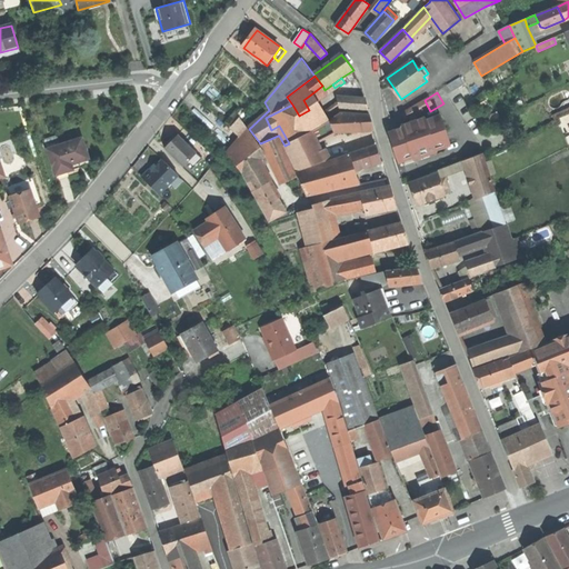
[(326,113),(312,93),(303,100),(309,110),(299,116),(306,126),(326,113)]
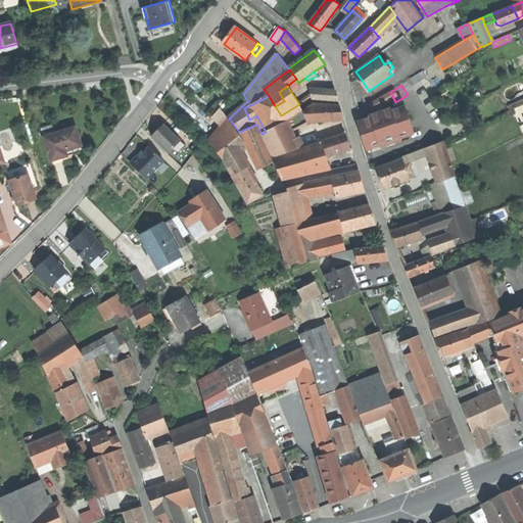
[(336,91),(311,93),(312,99),(339,99),(336,91)]
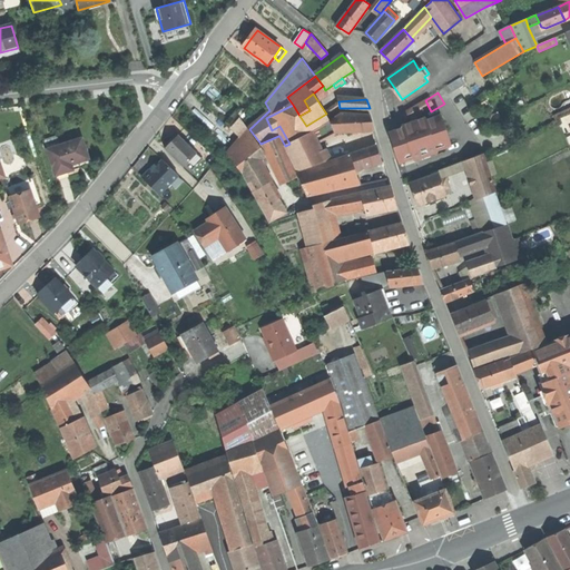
[(401,120),(404,127),(431,111),(425,100),(397,116),(401,120)]
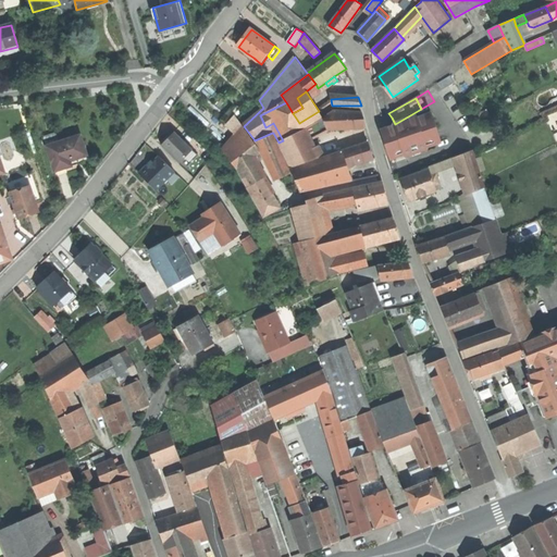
[(293,113),(286,102),(267,112),(273,123),(283,140),(304,130),(299,123),(293,113)]
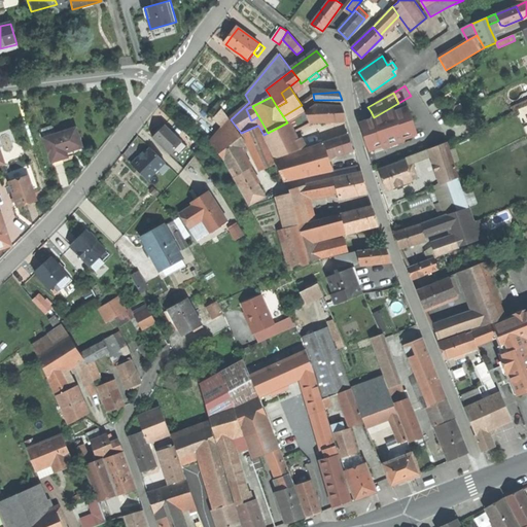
[(431,98),(411,110),(415,123),(416,128),(420,140),(424,149),(431,147),(448,142),(431,98)]
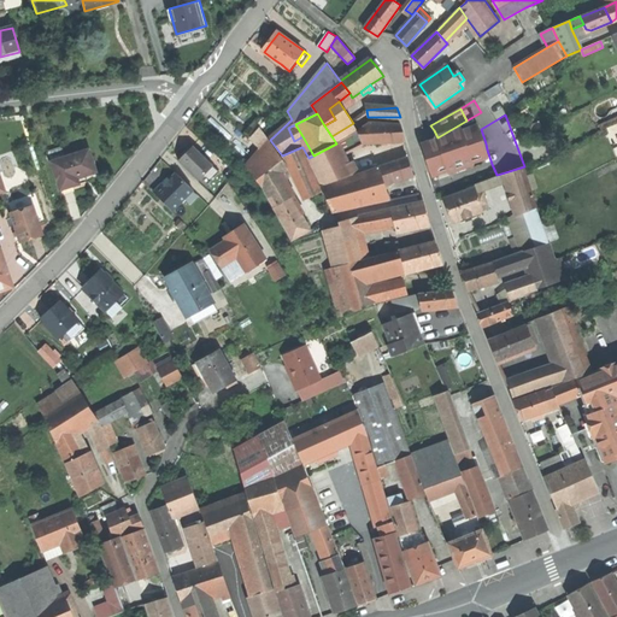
[(370,122),(358,130),(364,144),(406,141),(404,133),(401,124),(370,122)]
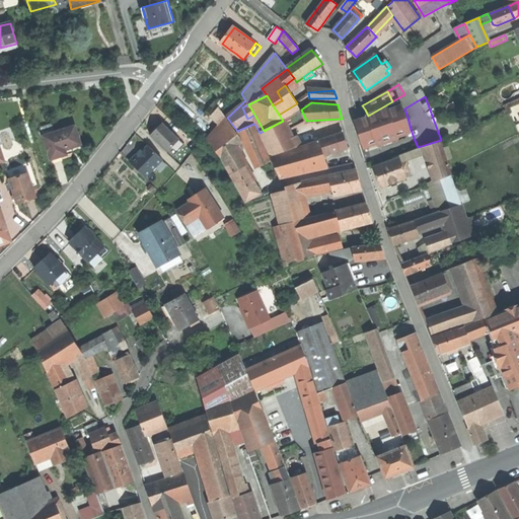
[(301,109),(297,103),(279,115),(283,121),(301,109)]
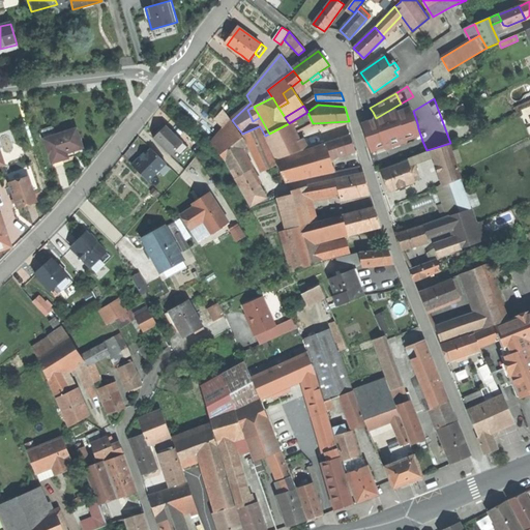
[(260,117),(254,107),(247,110),(253,121),(260,117)]
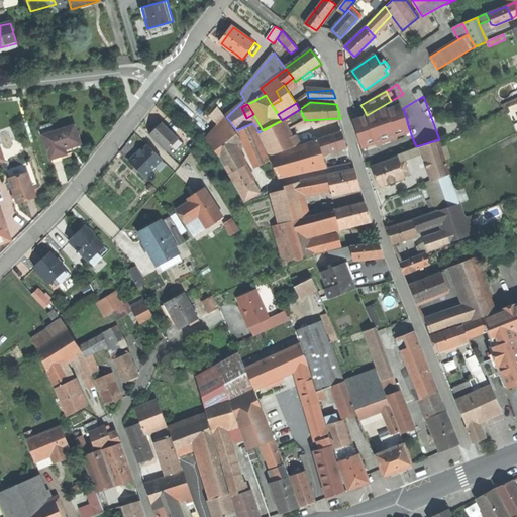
[(403,108),(388,116),(392,126),(407,120),(403,108)]
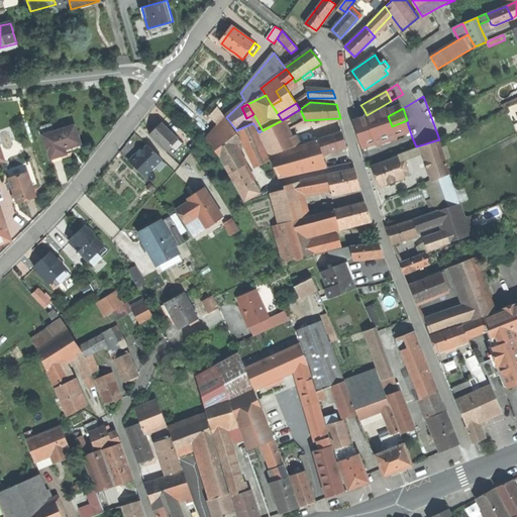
[(305,120),(300,109),(282,120),(287,129),(305,120)]
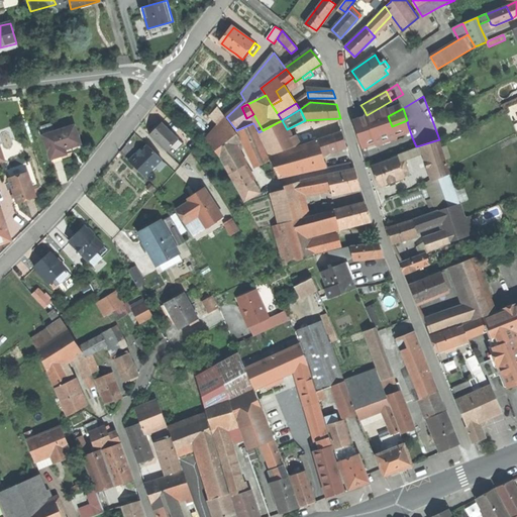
[(359,139),(363,146),(395,132),(392,126),(388,116),(356,130),(359,139)]
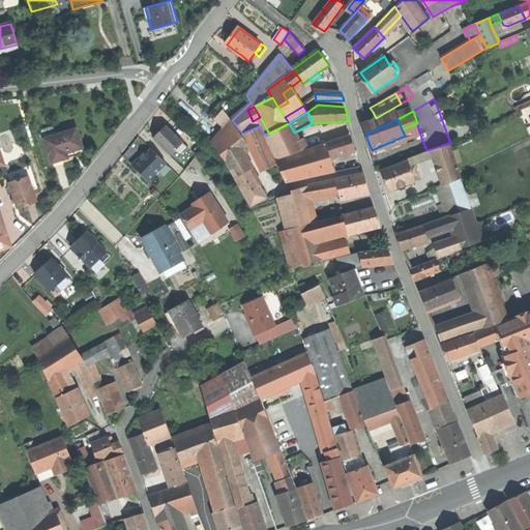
[(212,142),(214,145),(236,127),(233,123),(212,142)]
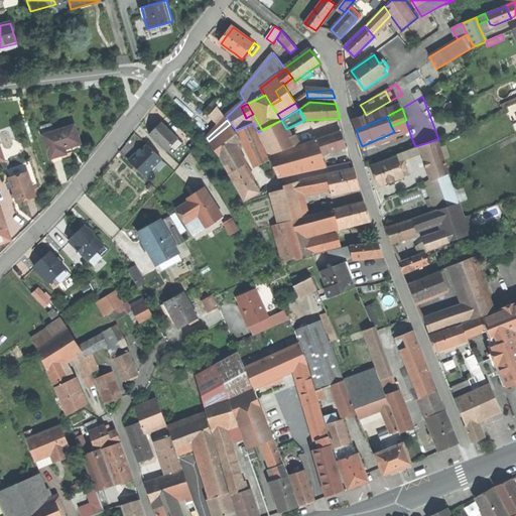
[(293,143),(286,129),(281,120),(262,130),(258,132),(268,154),(294,145),(293,143)]
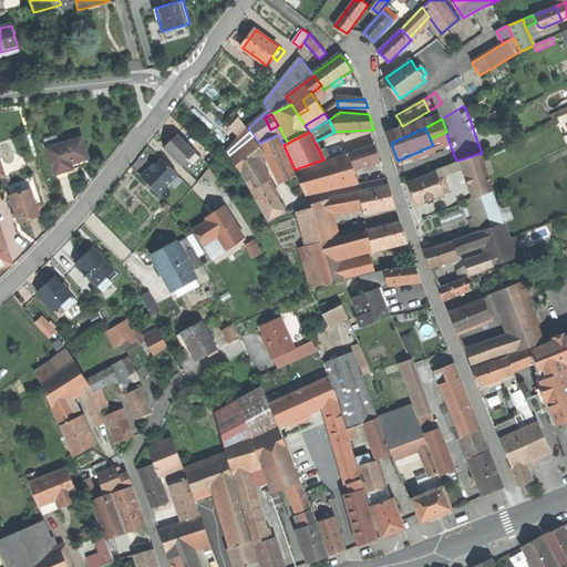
[(339,142),(334,132),(315,142),(322,157),(326,155),(327,160),(343,154),(341,148),(339,142)]
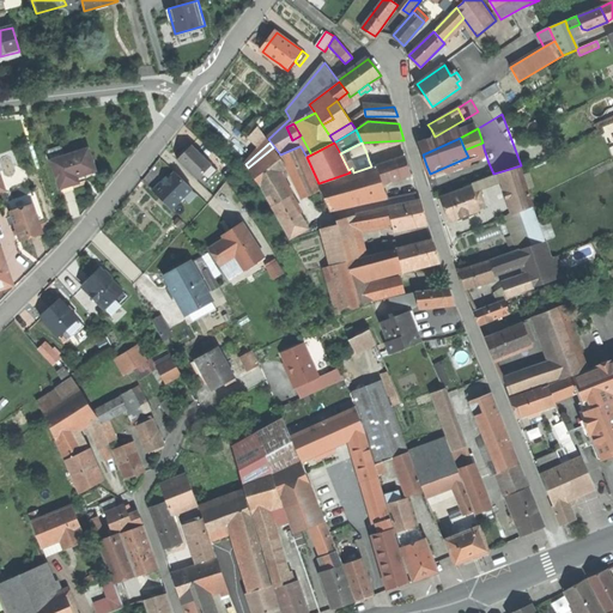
[(484,149),(483,143),(465,150),(468,157),(484,149)]
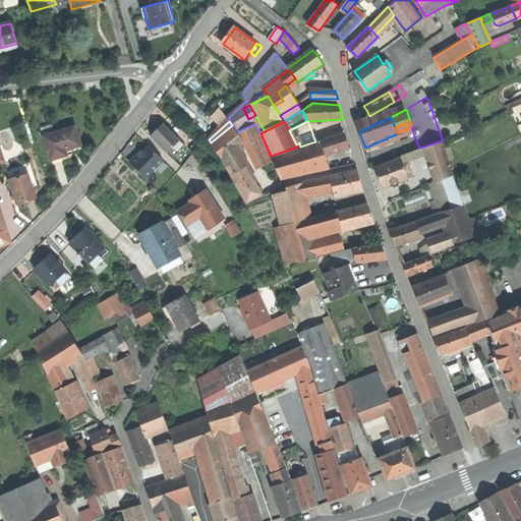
[(160,130),(153,137),(169,153),(174,148),(178,153),(186,145),(164,123),(159,129),(160,130)]
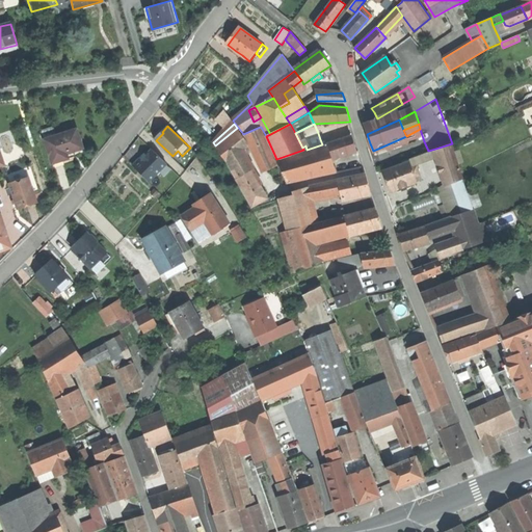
[(256,143),(261,153),(270,149),(260,127),(243,134),(242,135),(251,145),(256,143)]
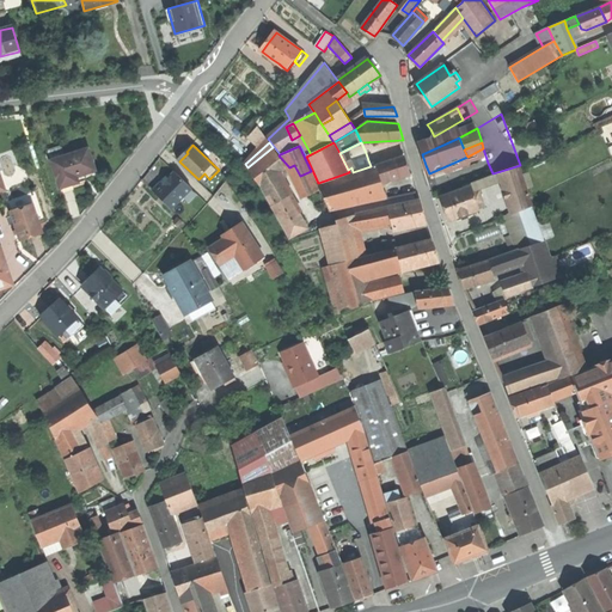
[(248,167),(263,188),(270,182),(279,176),(289,167),(279,155),(273,147),(248,167)]
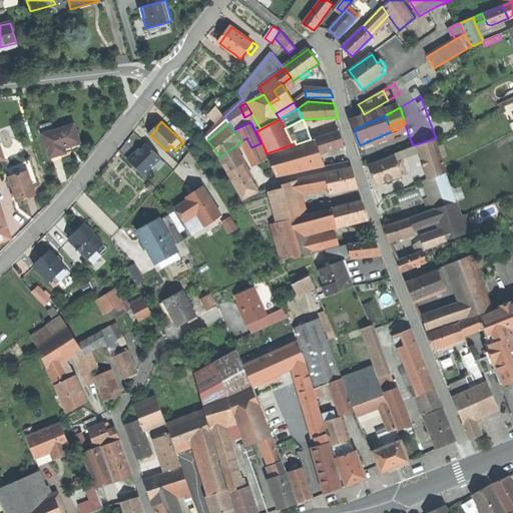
[(42,134),(49,158),(61,154),(59,150),(67,147),(79,144),(73,125),(42,134)]
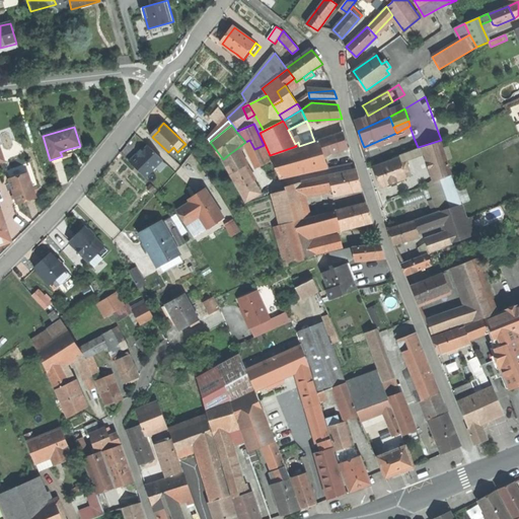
[(151,136),(152,137),(159,130),(158,129),(155,132),(151,136)]
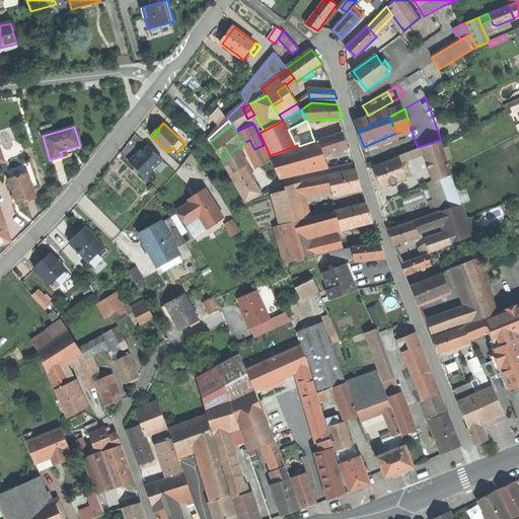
[(343,133),(319,140),(323,154),(348,147),(346,141),(343,133)]
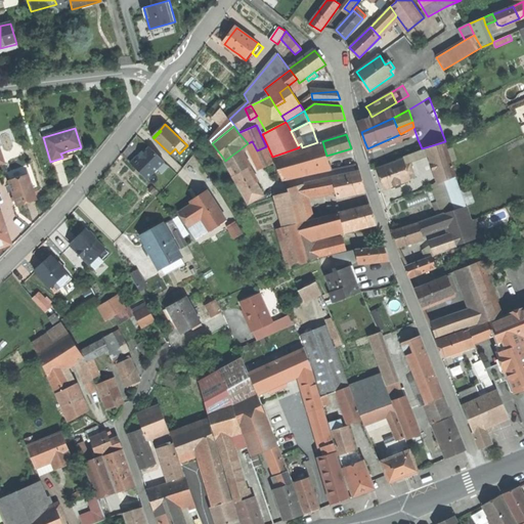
[(415,151),(422,148),(418,139),(392,153),(396,160),(416,153),(415,151)]
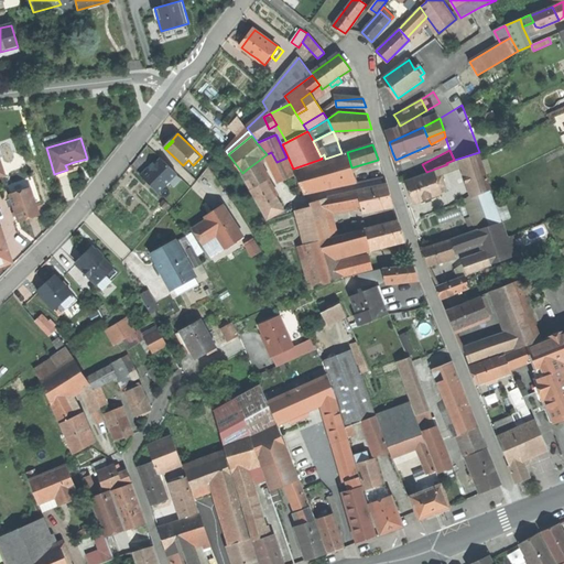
[(347,152),(296,170),(306,195),(356,184),(351,167),(347,152)]
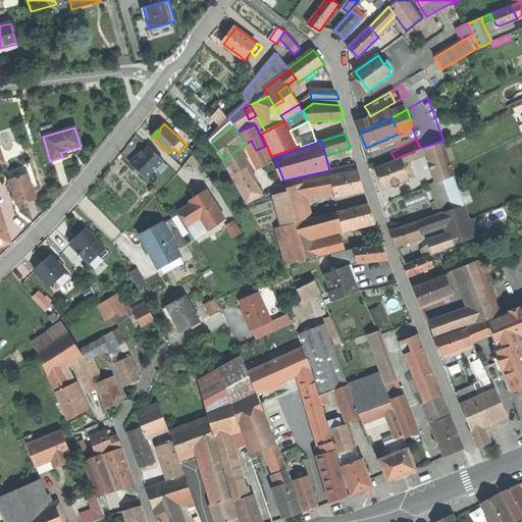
[(454,176),(444,141),(427,146),(438,181),(442,180),(454,176)]
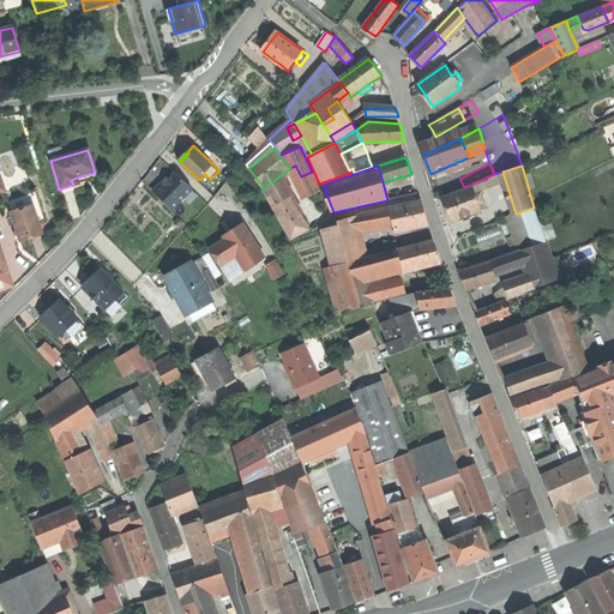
[(154,190),(174,209),(194,188),(176,172),(164,184),(162,181),(154,190)]
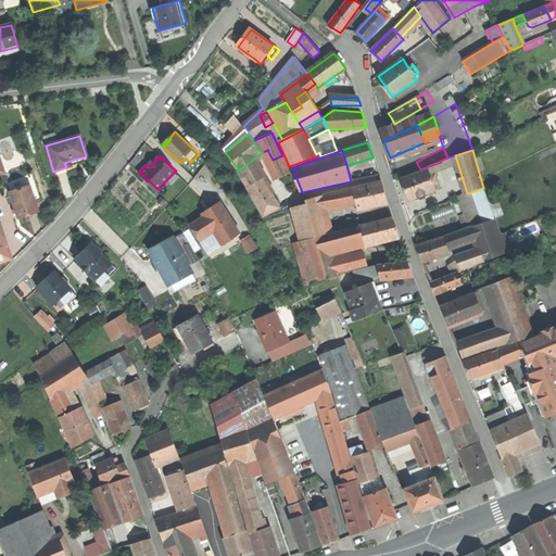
[(282,155),(273,160),(280,176),(290,172),(282,155)]
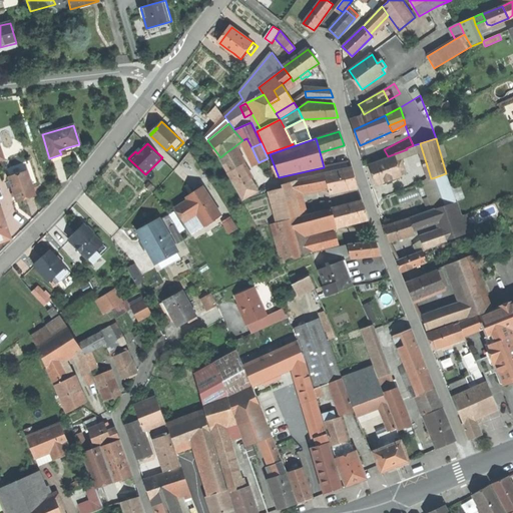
[(233,147),(226,152),(242,163),(233,147)]
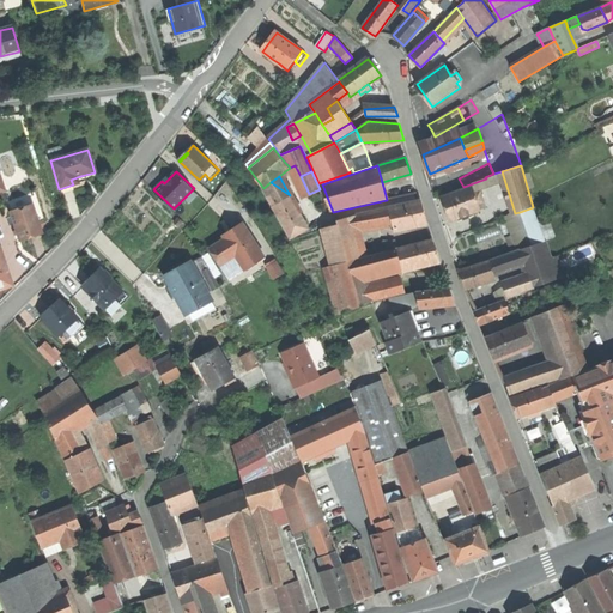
[(448,193),(463,187),(459,178),(444,186),(448,193)]
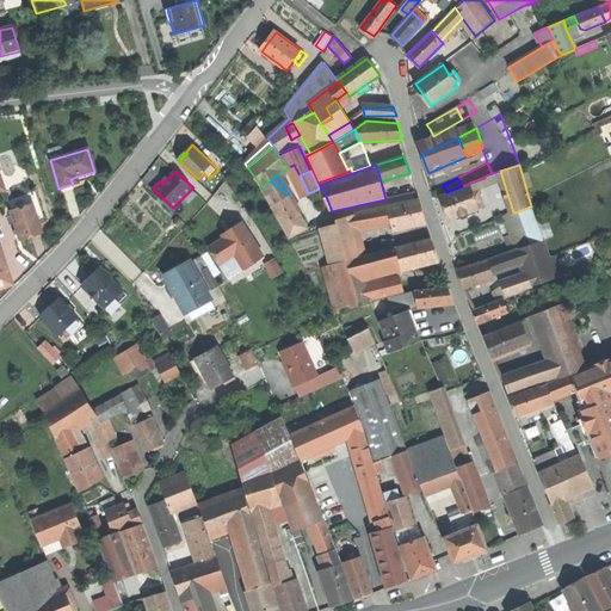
[(271,205),(271,204),(289,195),(270,181),(263,187),(261,187),(271,205)]
